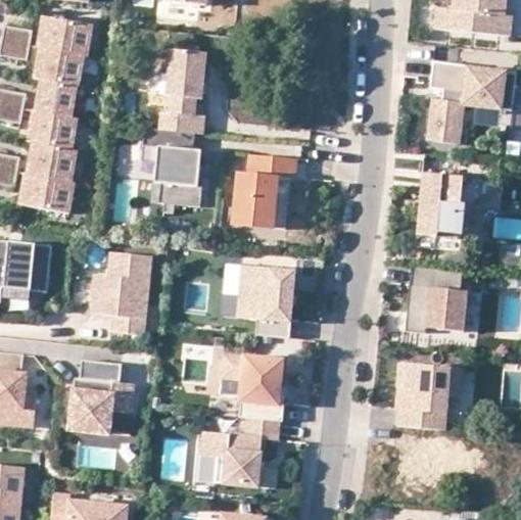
[(433,0),(431,21),(506,28),(507,7),(500,7),(501,0),(448,0),(448,1),(433,0)]
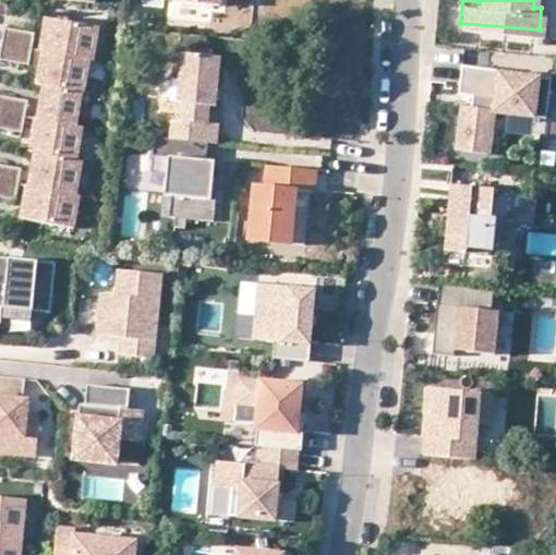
[(97,22),(44,12),(41,27),(46,27),(43,47),(45,47),(87,55),(92,55),(97,22)]
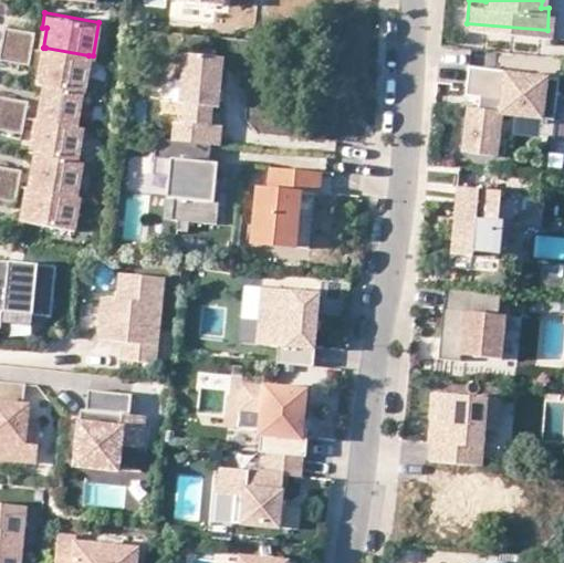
[(0,40),(30,44),(32,28),(3,23),(0,40)]
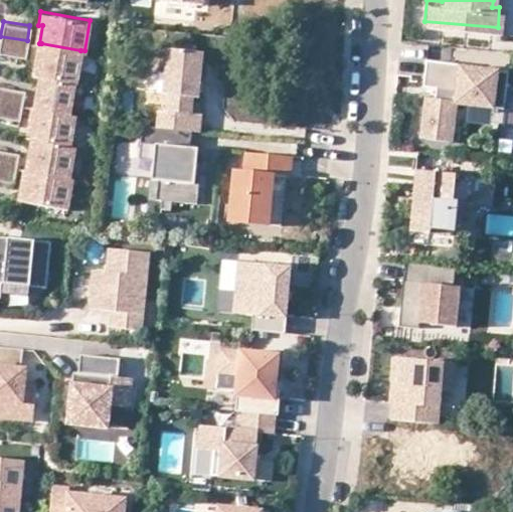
[(0,49),(24,54),(27,40),(0,36),(0,49)]
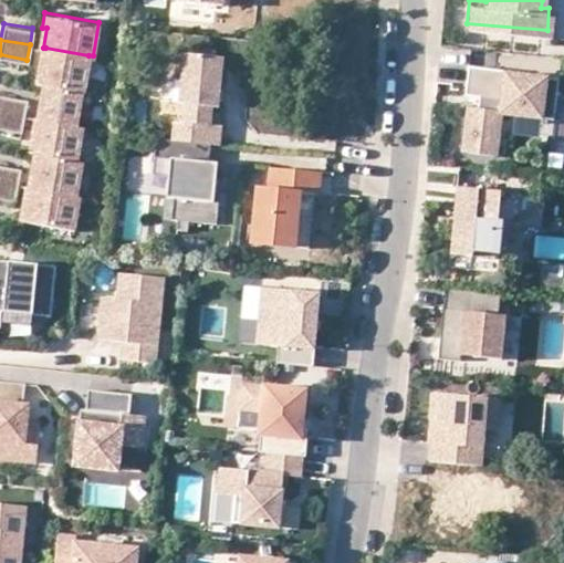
[(82,89),(83,89),(89,55),(45,48),(42,66),(38,65),(35,81),(42,82),(82,89)]
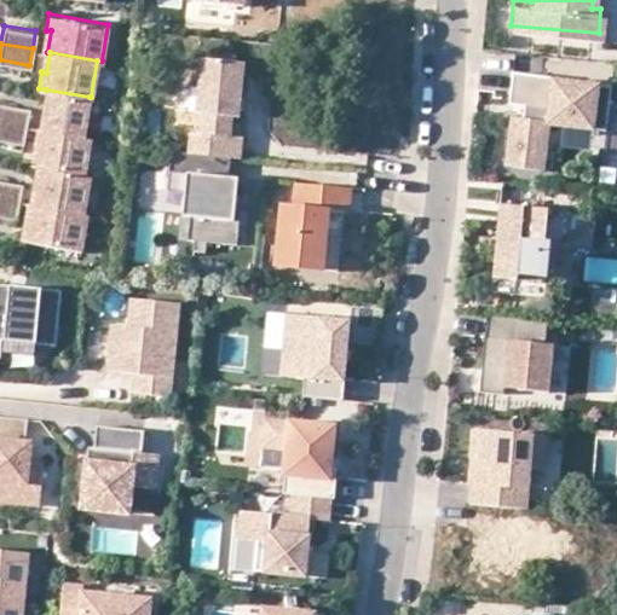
[(201,156),(235,160),(244,160),(246,139),(234,138),(237,102),(244,103),(248,65),(203,61),(199,115),(205,116),(203,135),(201,156)]
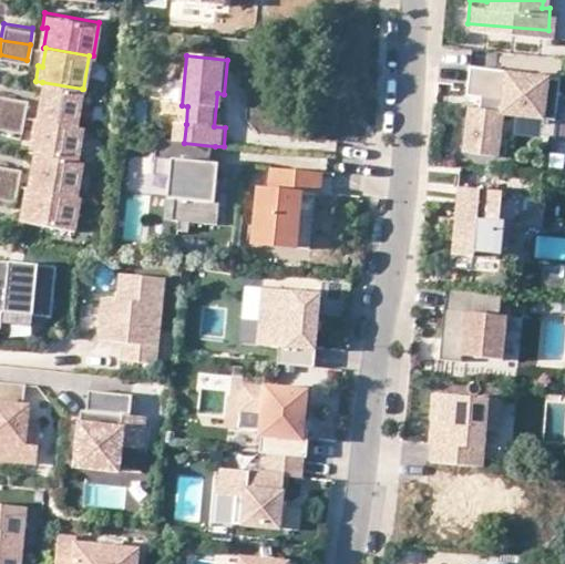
[(504,62),(466,59),(463,88),(478,89),(475,100),(466,99),(461,144),(494,147),(500,104),(552,111),(557,71),(504,64),(504,62)]
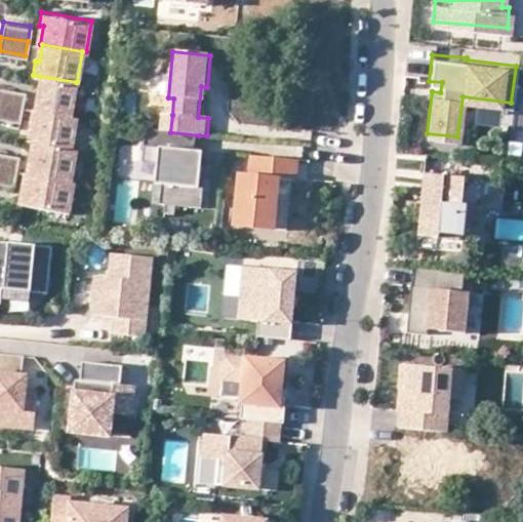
[(70,113),(76,82),(39,76),(34,106),(35,107),(70,113)]
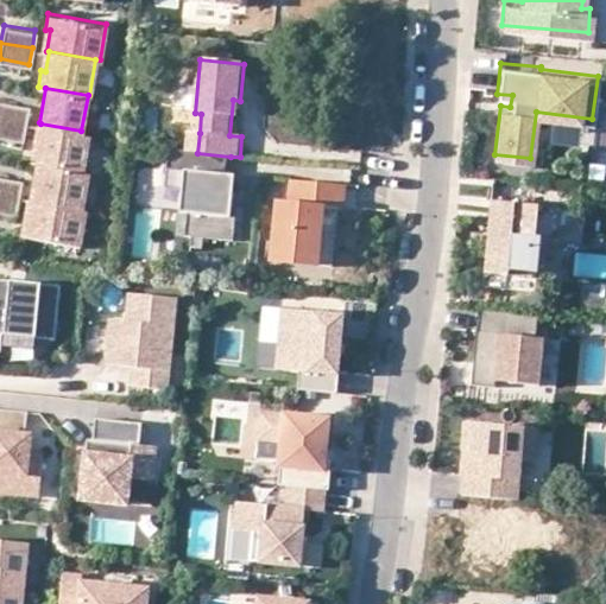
[(0,115),(25,121),(29,105),(0,99),(0,115)]
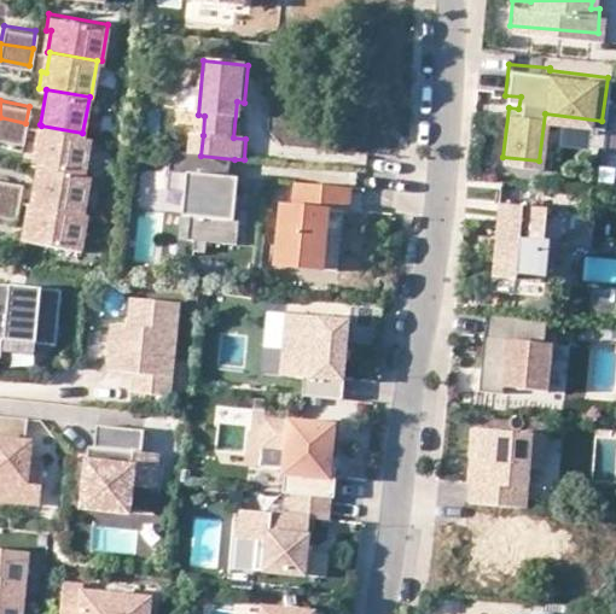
[(0,135),(22,140),(25,123),(0,117),(0,135)]
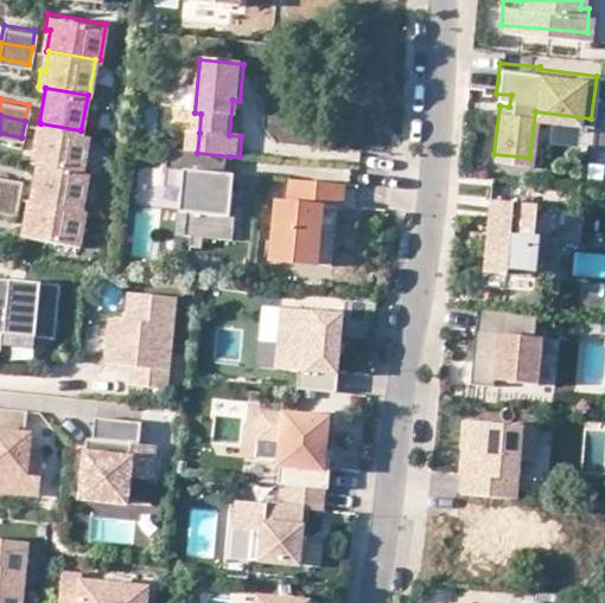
[(37,160),(82,168),(88,132),(81,130),(40,123),(37,145),(33,143),(30,159),(37,160)]
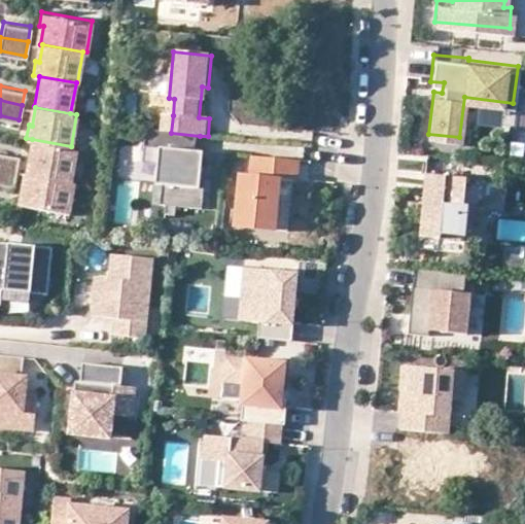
[(171,133),(173,115),(166,114),(164,132),(171,133)]
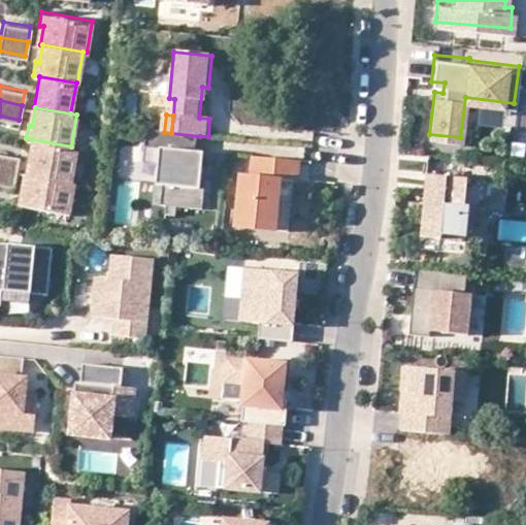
[(146,146),(162,149),(164,132),(149,131),(146,146)]
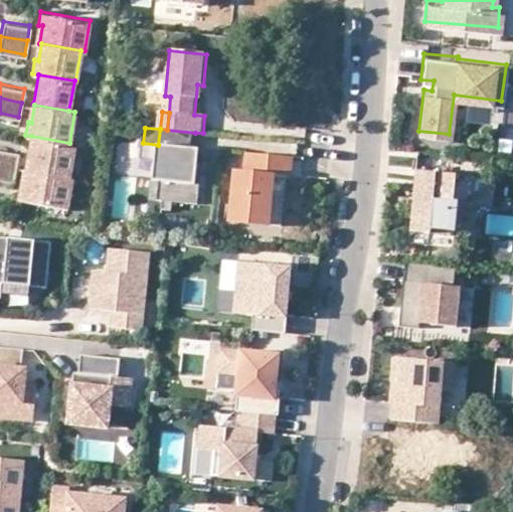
[(167,130),(160,129),(158,145),(157,161),(155,181),(161,181),(159,200),(200,204),(202,184),(197,184),(199,167),(201,149),(193,148),(195,133),(167,130)]
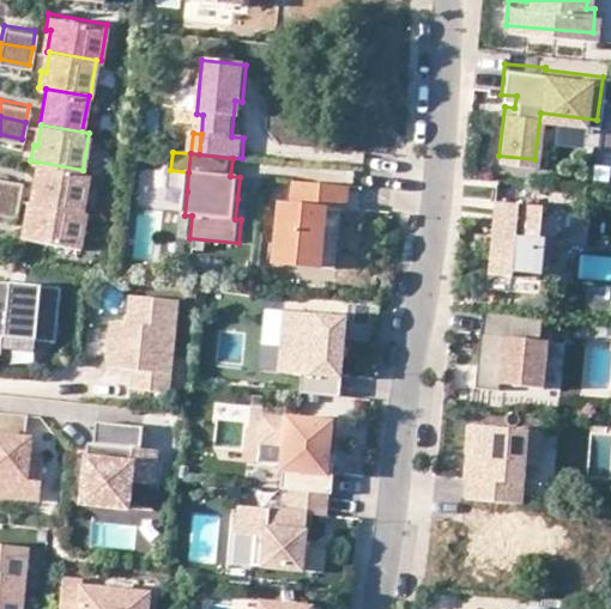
[(89,171),(83,170),(37,162),(34,178),(38,178),(35,199),(82,207),(89,171)]
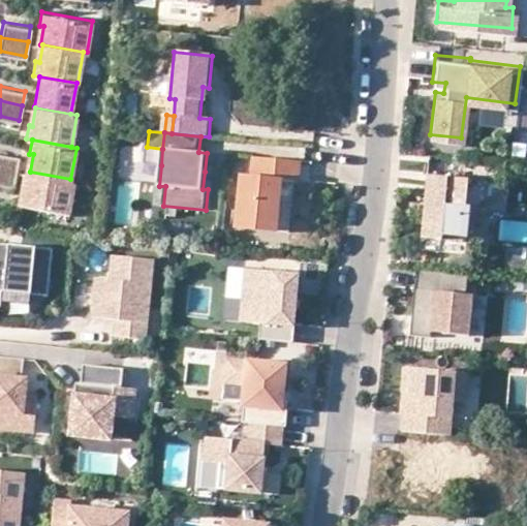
[(161,165),(162,149),(147,147),(146,164),(161,165)]
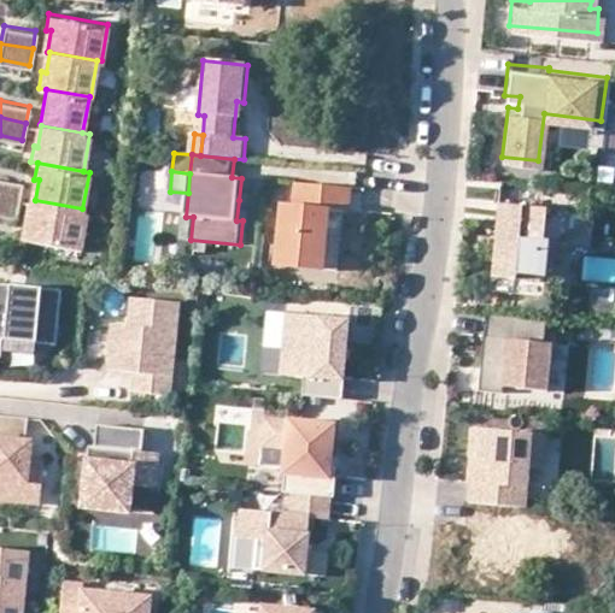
[(0,193),(18,196),(21,180),(0,176),(0,193)]
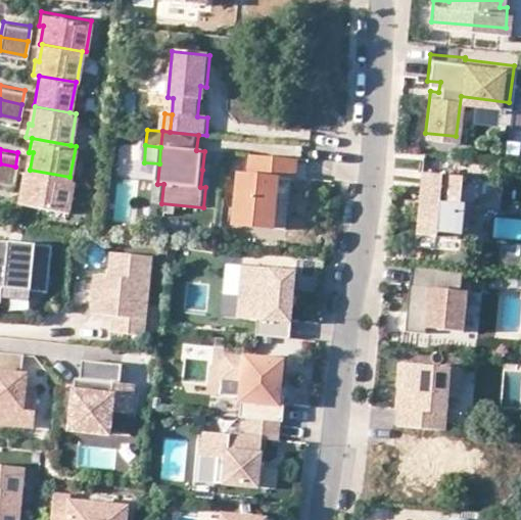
[(294,179),(296,157),(250,153),(248,173),(238,172),(234,231),(278,235),(281,200),(288,201),(290,178),(294,179)]
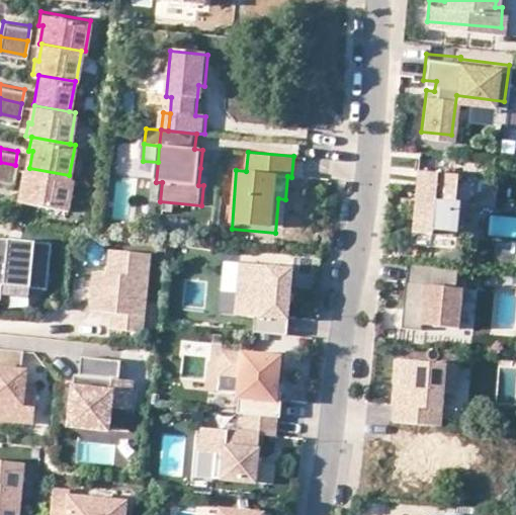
[(15,165),(0,162),(0,177),(12,180),(15,165)]
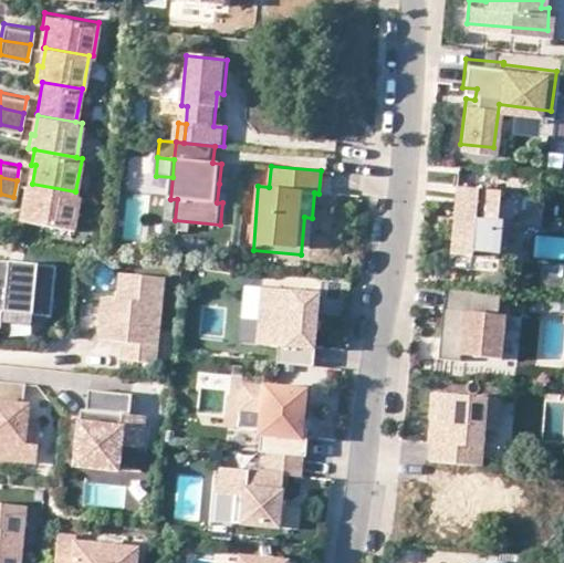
[(22,201),(19,217),(73,227),(79,191),(75,191),(32,184),(30,183),(27,202),(22,201)]
